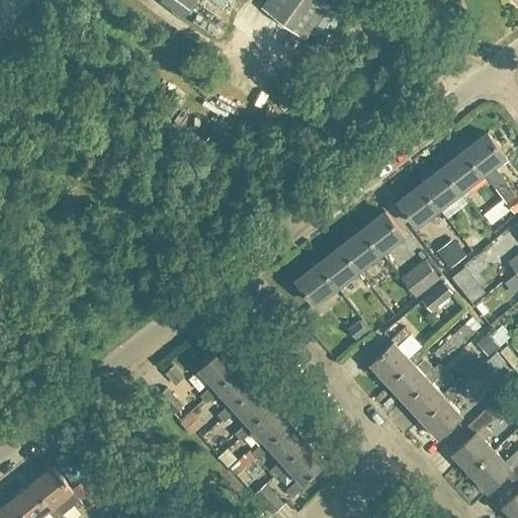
[(265,0),(262,5),(306,35),(330,0),(265,0)]
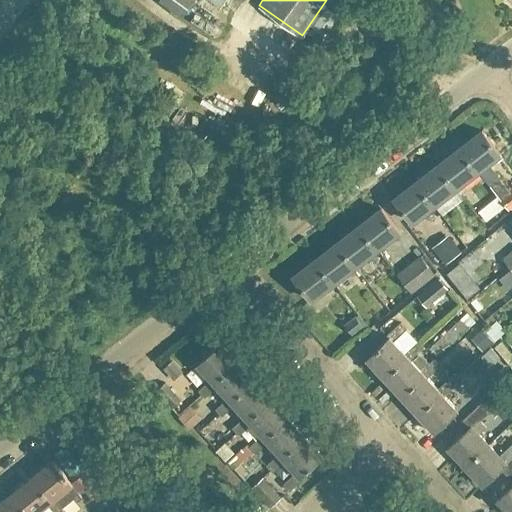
[(459,148),(477,171),(500,154),(482,131),(459,148)]
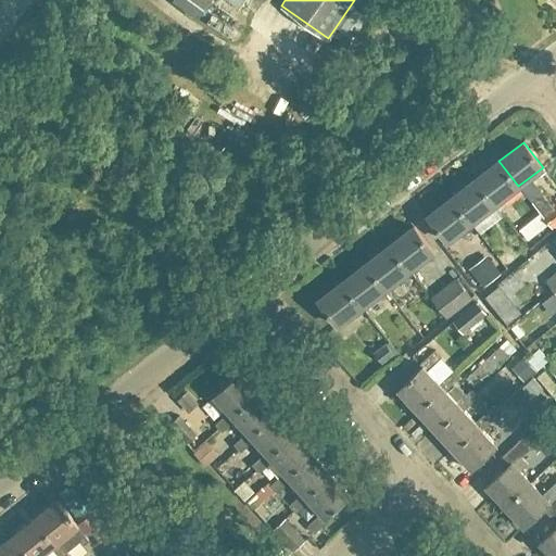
[(476,179),(495,204),(518,186),(498,161),(476,179)]
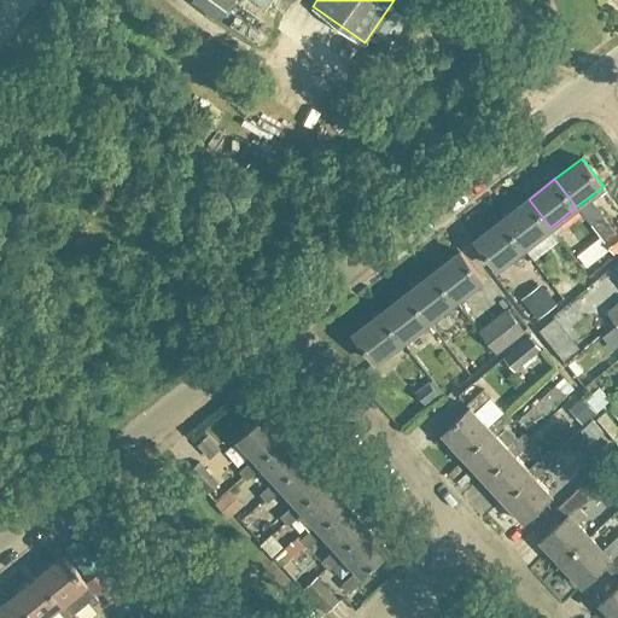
[(502,220),(524,248),(551,227),(529,199),(502,220)]
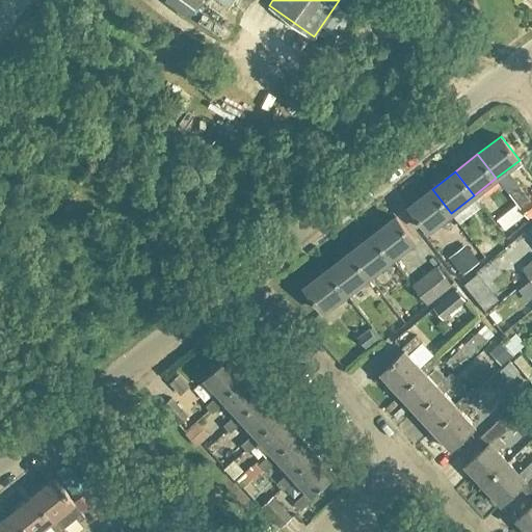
[(519,206),(529,220),(531,217),(531,194),(528,197),(519,186),(508,193),(519,206)]
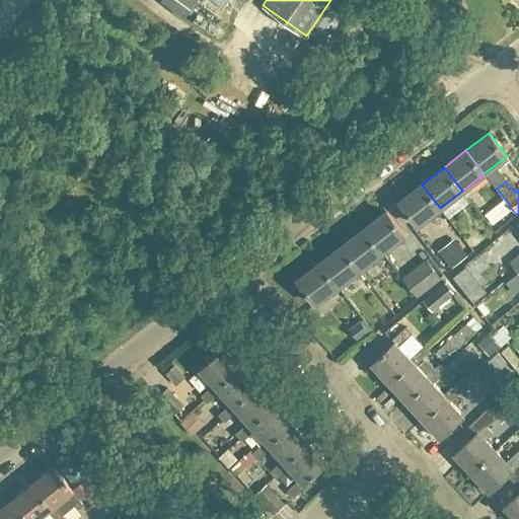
[(440,208),(422,184),(398,202),(417,225),(440,208)]
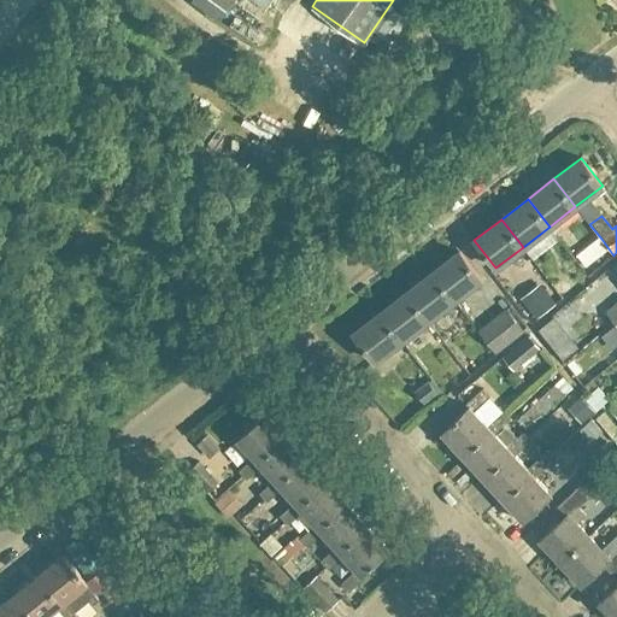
[(433,272),(454,300),(481,280),(459,252),(433,272)]
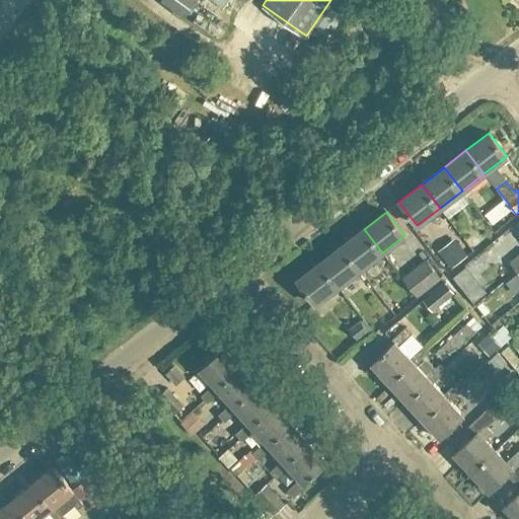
[(364,229),(342,246),(360,270),(382,252),(364,229)]
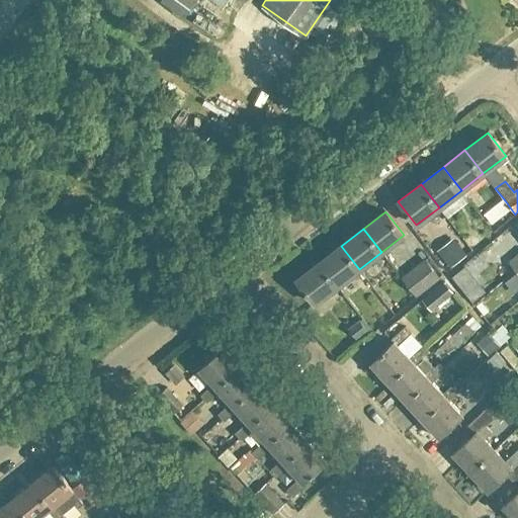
[(319,263),(337,286),(359,269),(341,246),(319,263)]
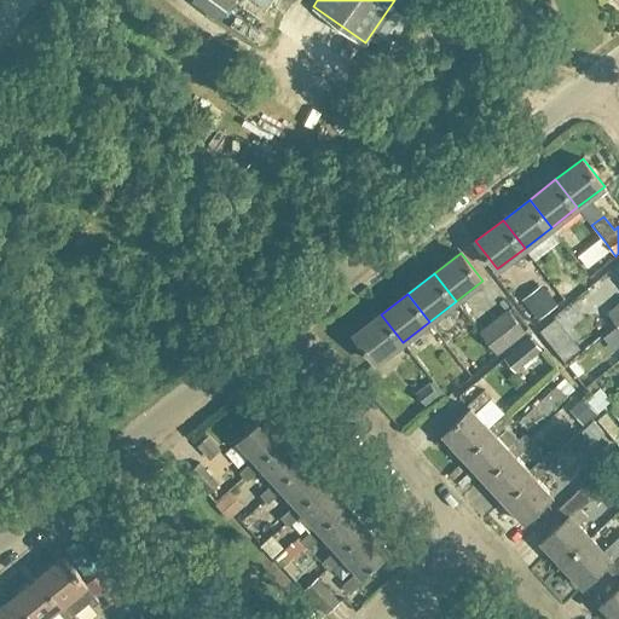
[(618,304),(608,313),(618,325),(618,323),(618,304)]
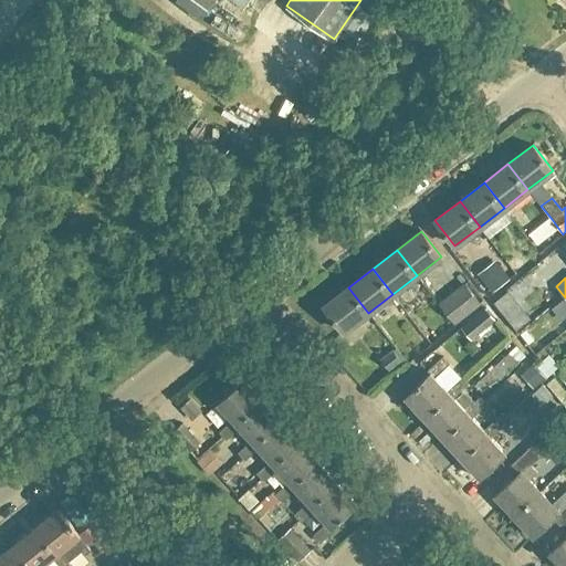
[(464,284),(439,304),(454,323),(480,303),(464,284)]
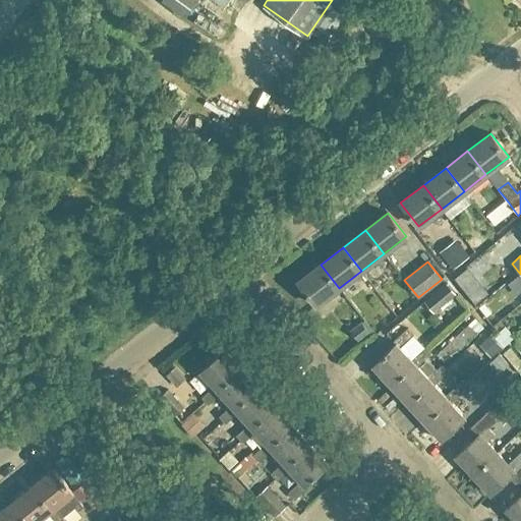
[(339,288),(321,265),(298,282),(316,305),(339,288)]
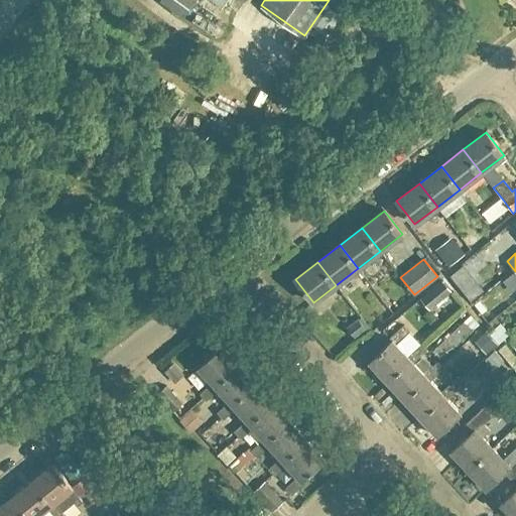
[(449,275),(470,301),(482,291),(463,265),(449,275)]
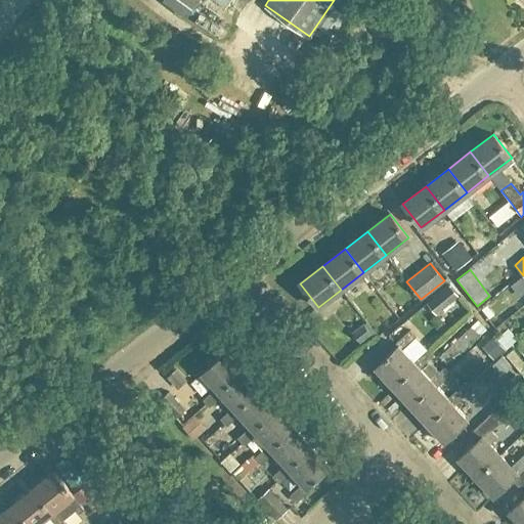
[(449,286),(427,304),(436,315),(459,297),(449,286)]
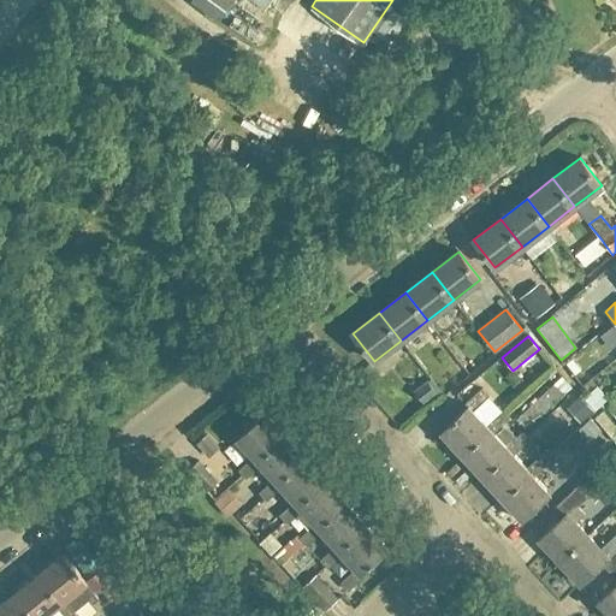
[(490,427),(487,424),(474,410),(490,397),(481,389),(466,403),(468,406),(440,431),(461,454),(490,427)]
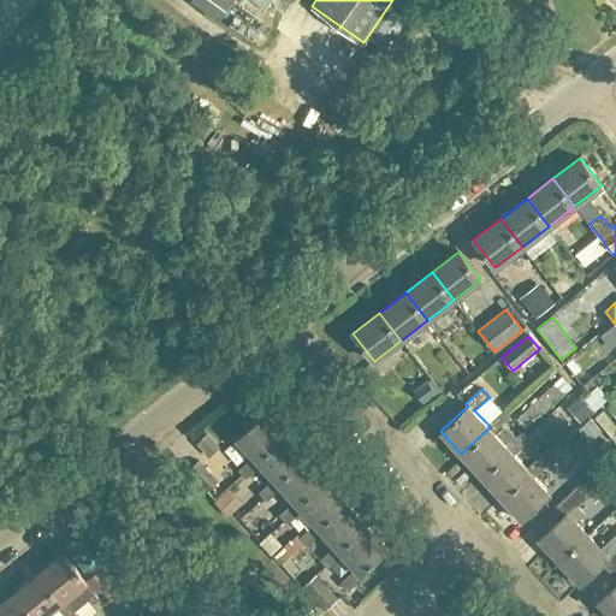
[(537,400),(515,419),(526,432),(548,412),(537,400)]
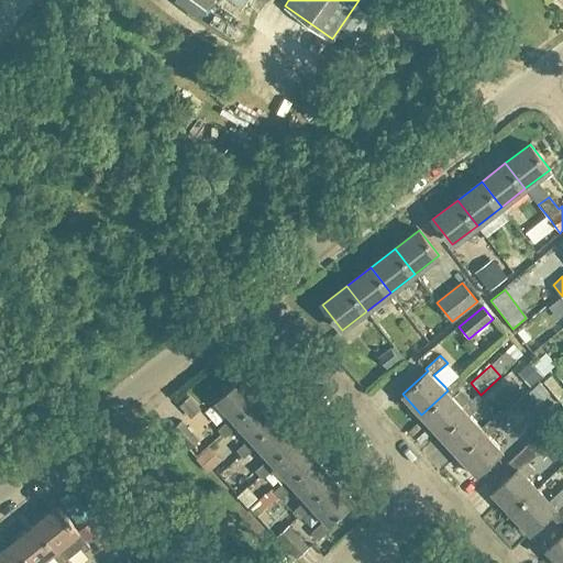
[(459,375),(445,387),(448,390),(421,415),(440,434),(465,411),(463,408),(451,396),(465,383),(459,375)]
